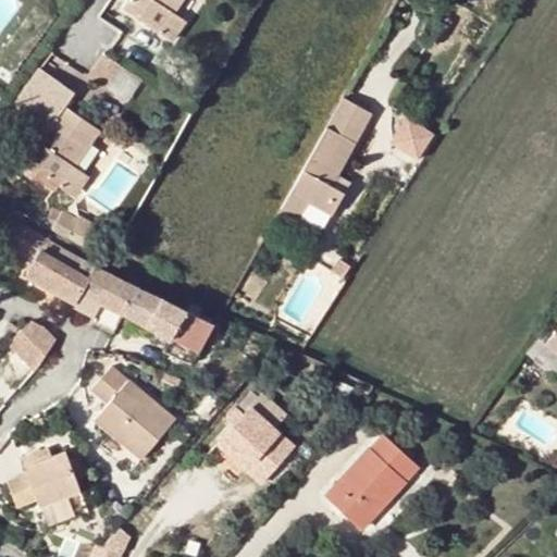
[(130,0),(124,8),(160,33),(173,12),(182,0),(130,0)]
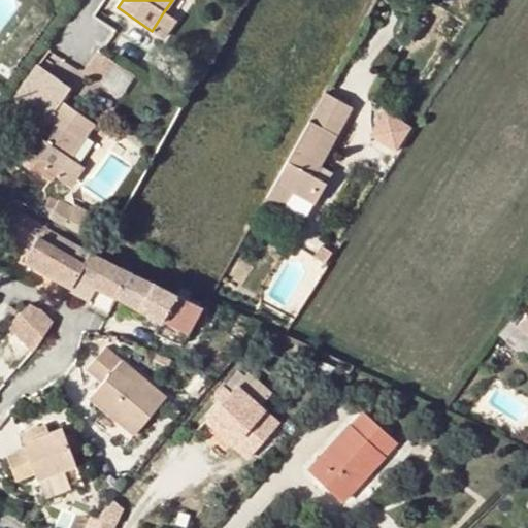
[(164,11),(152,31),(163,38),(175,20),(164,11)]
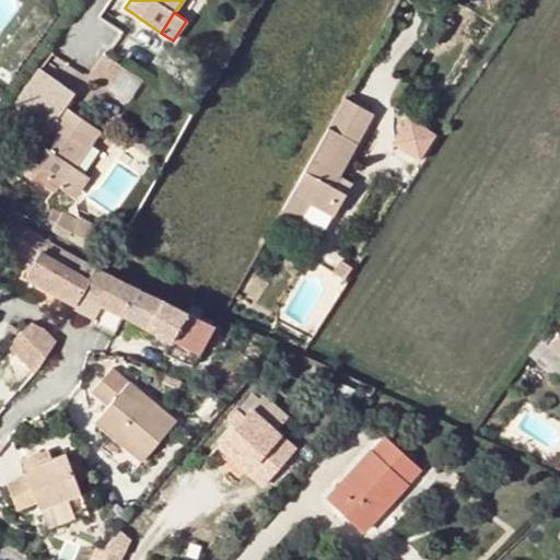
[(106,55),(90,77),(105,86),(121,63),(106,55)]
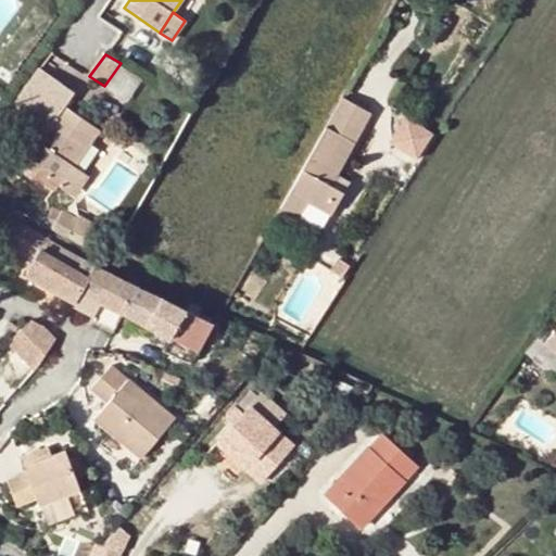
[(25,161),(61,186),(74,166),(99,129),(65,106),(74,91),(58,80),(33,117),(48,127),(25,161)]
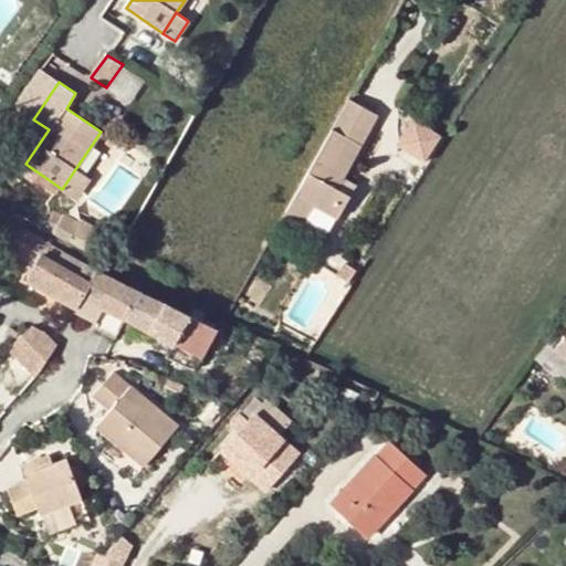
[(334,177),(339,179),(376,116),(347,100),(345,105),(285,211),(304,223),(314,206),(331,216),(343,194),(334,189),(329,186),(334,177)]
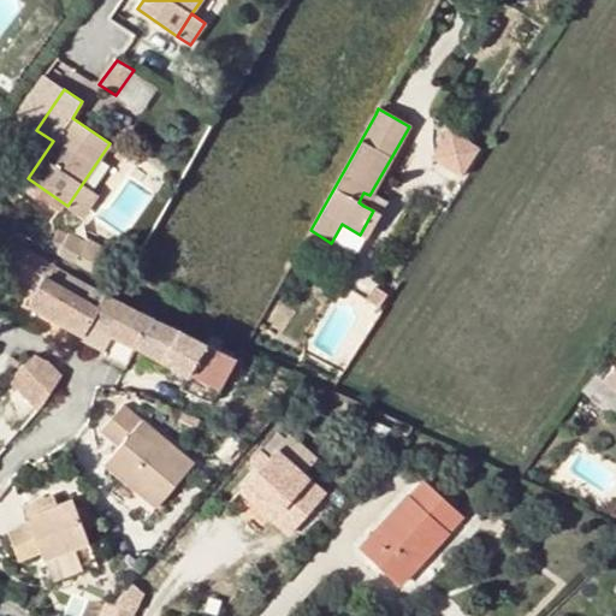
[(451,126),(437,159),(471,175),(485,142),(451,126)]
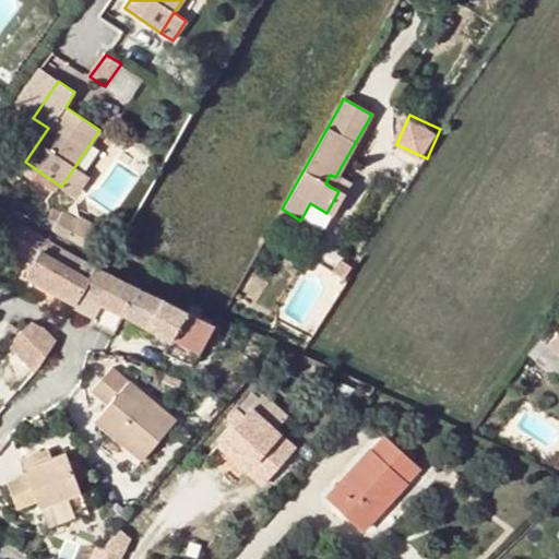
[(74,167),(61,187),(72,194),(85,175),(74,167)]
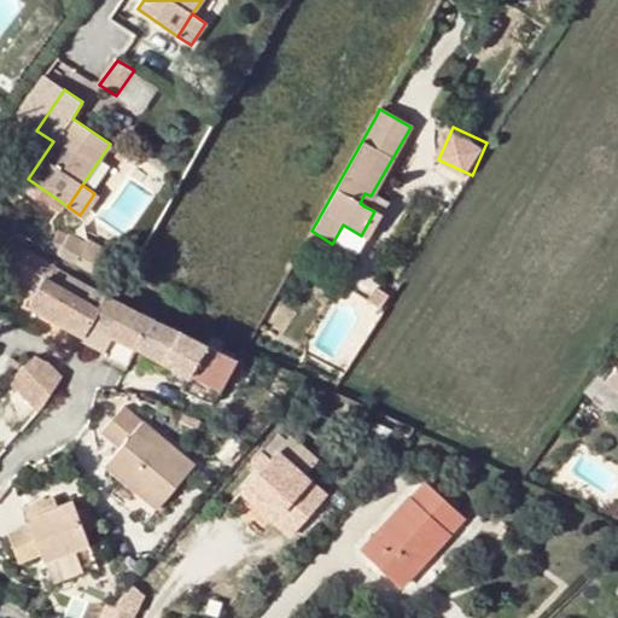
[(361,235),(343,225),(332,244),(350,254),(361,235)]
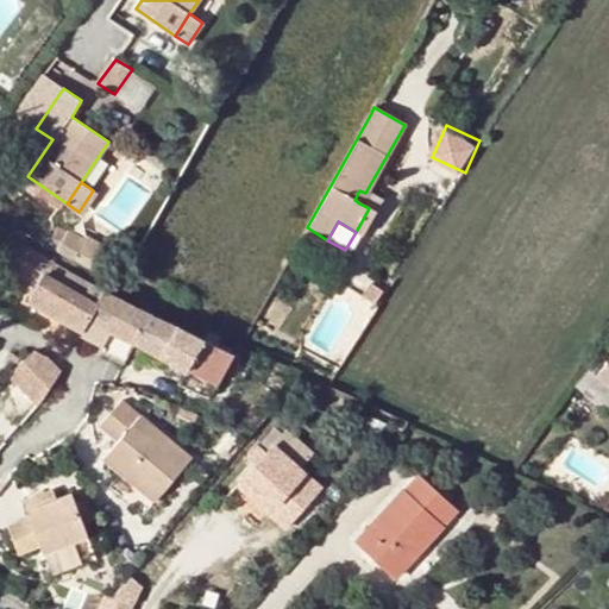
[(70,230),(58,251),(74,259),(87,238),(70,230)]
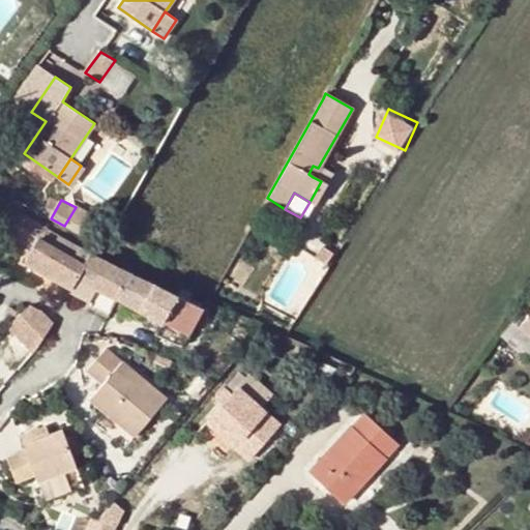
[(92,216),(76,207),(64,226),(76,232),(82,235),(92,216)]
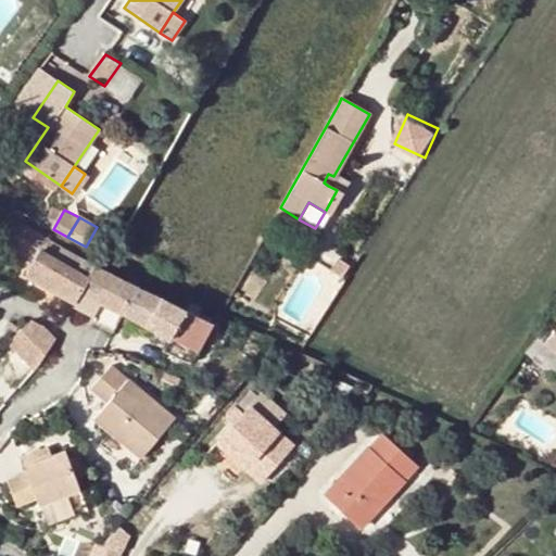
[(1,248),(32,265),(35,257),(42,245),(12,228),(1,248)]
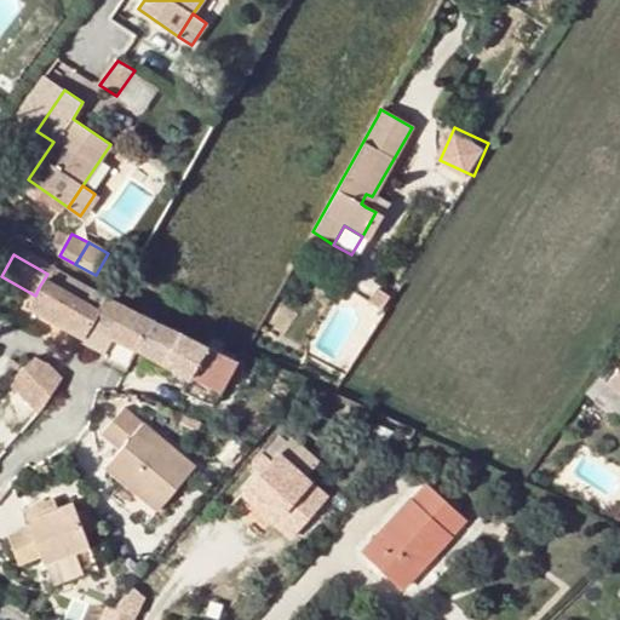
[(99,310),(87,302),(63,288),(69,276),(57,269),(51,267),(47,274),(39,287),(35,296),(33,299),(29,306),(82,338),(90,326),(99,310)]
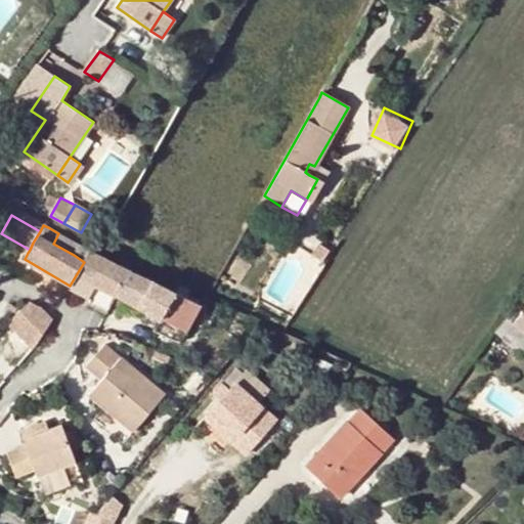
[(53,244),(74,255),(79,244),(66,236),(58,233),(53,244)]
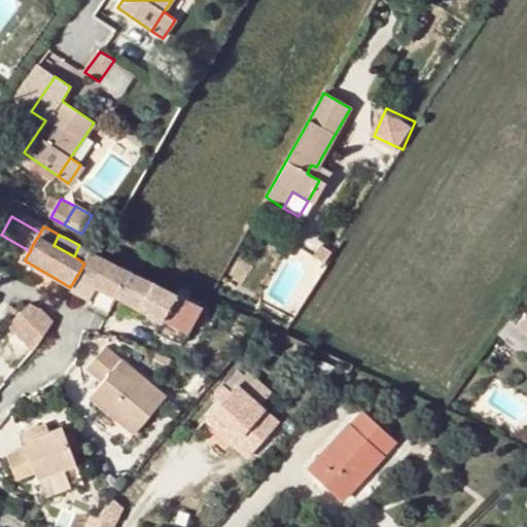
[(84,264),(91,252),(79,245),(74,256),(84,264)]
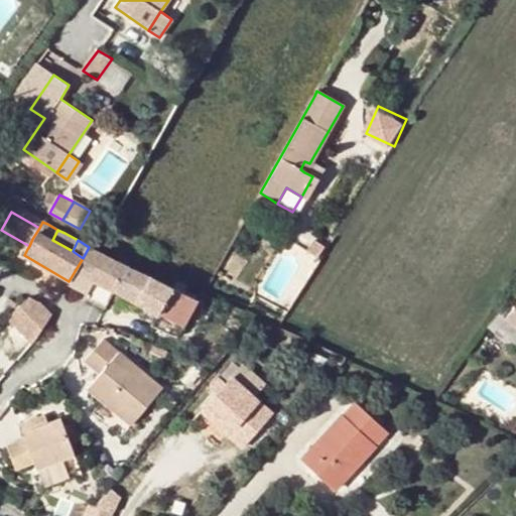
[(316,258),(324,247),(313,241),(307,252),(316,258)]
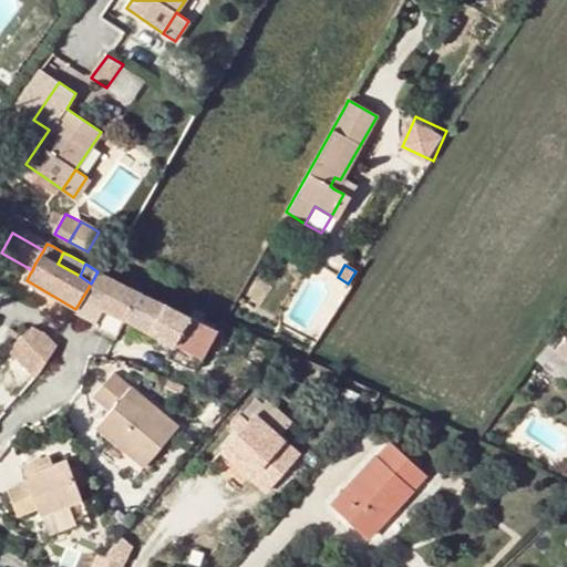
[(142,292),(98,271),(91,284),(82,298),(75,309),(74,311),(94,321),(91,328),(115,340),(122,328),(126,320),(142,292)]
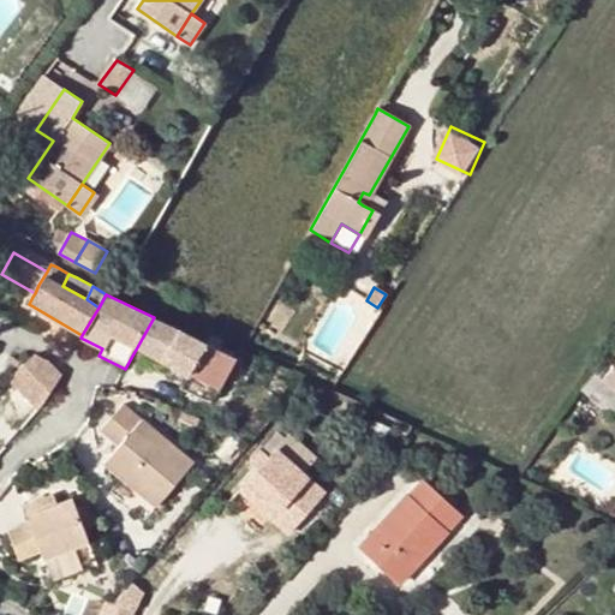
[(154,317),(137,347),(219,388),(236,357),(154,317)]
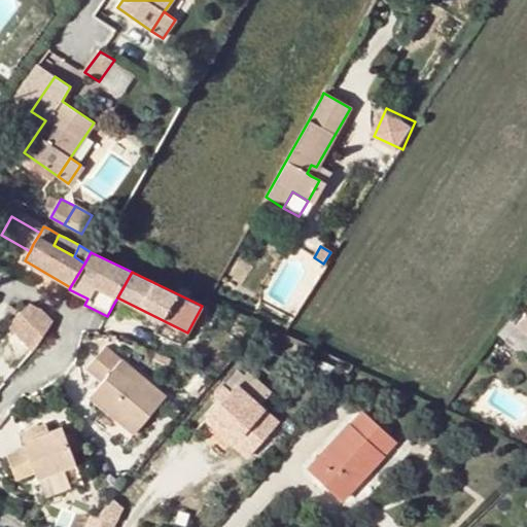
[(117,297),(113,305),(183,339),(187,332),(117,297)]
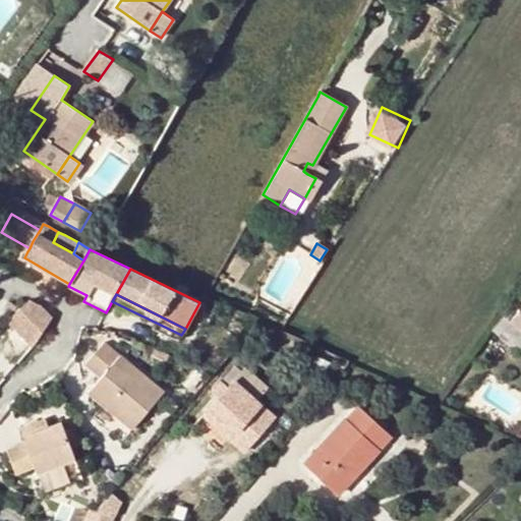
[(46,325),(49,319),(41,306),(29,300),(26,303),(20,308),(16,312),(8,322),(32,348),(46,325)]
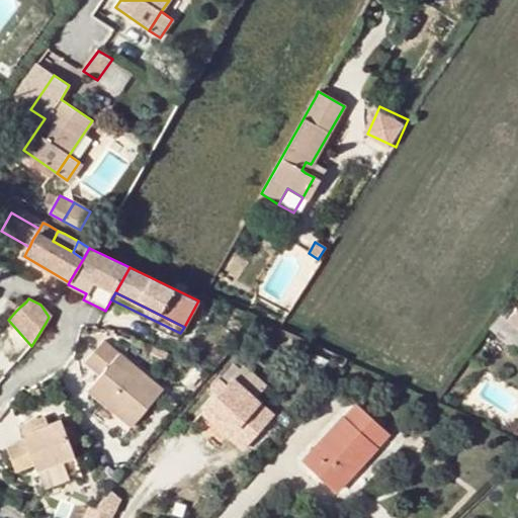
[(20,307),(10,301),(8,307),(16,311),(20,307)]
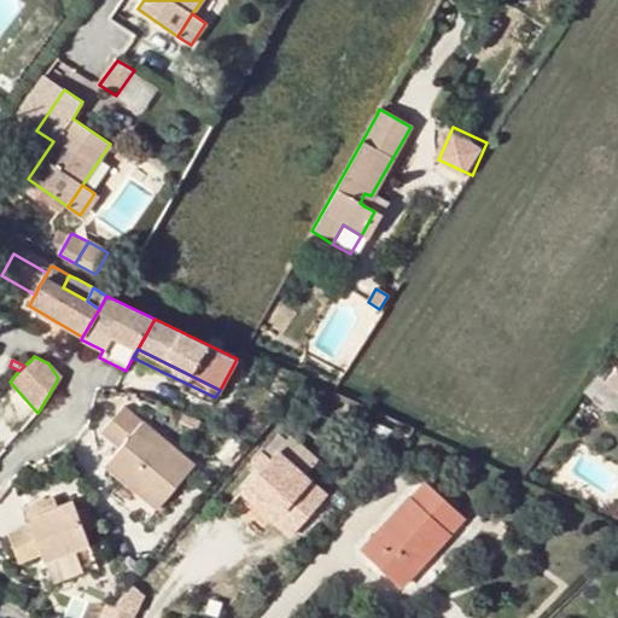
[(617,365),(604,383),(617,392),(617,365)]
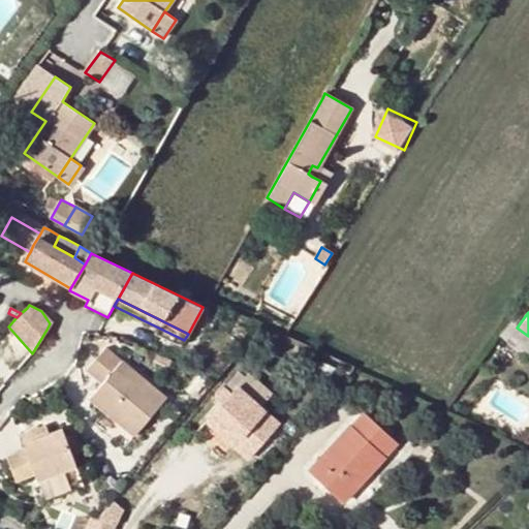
[(528,336),(517,328),(509,337),(528,351),(528,336)]
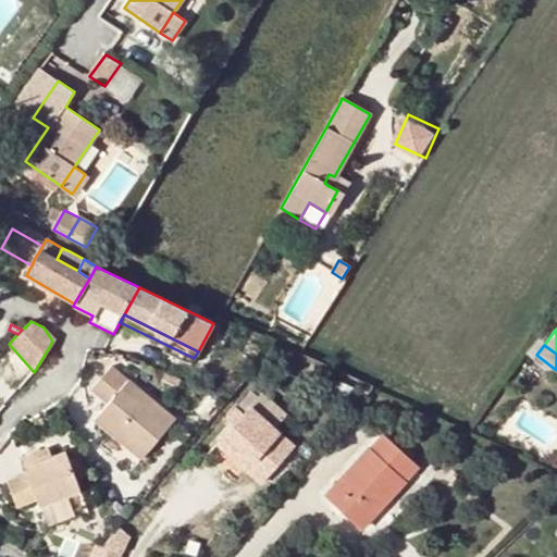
[(114,425),(109,432),(141,459),(174,419),(111,366),(108,370),(121,412),(114,425)]
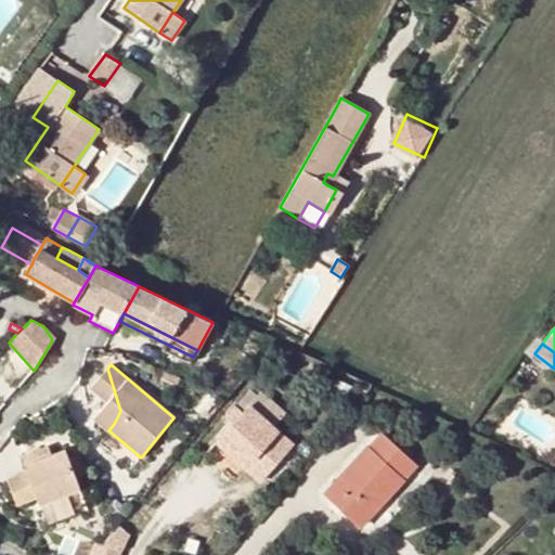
[(93,418),(108,430),(114,424),(120,411),(107,369),(90,389),(106,403),(93,418)]
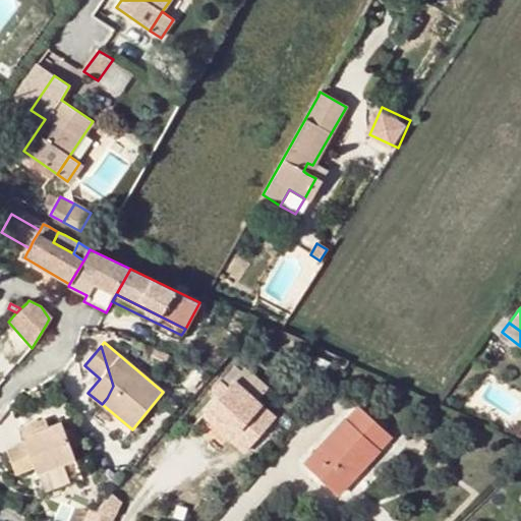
[(170,354),(154,346),(151,351),(167,359),(170,354)]
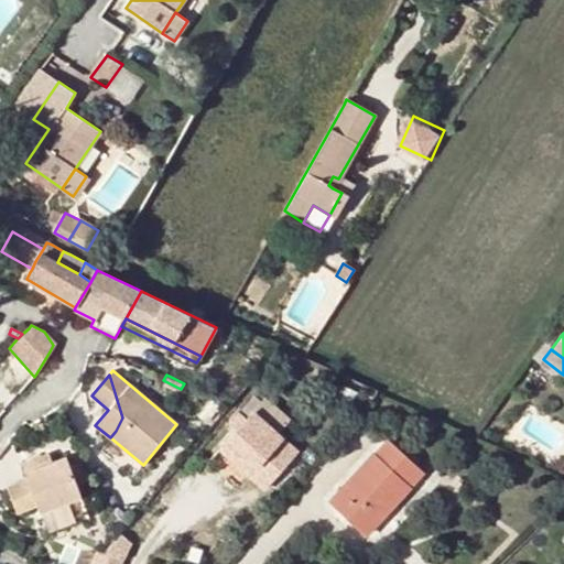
[(264,397),(252,412),(278,434),(291,419),(264,397)]
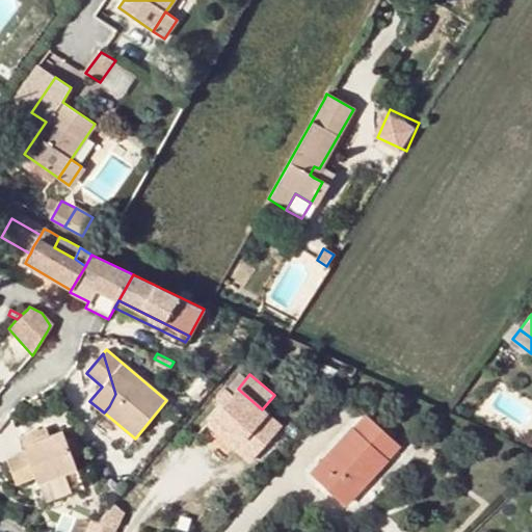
[(216,399),(223,406),(234,394),(227,388),(216,399)]
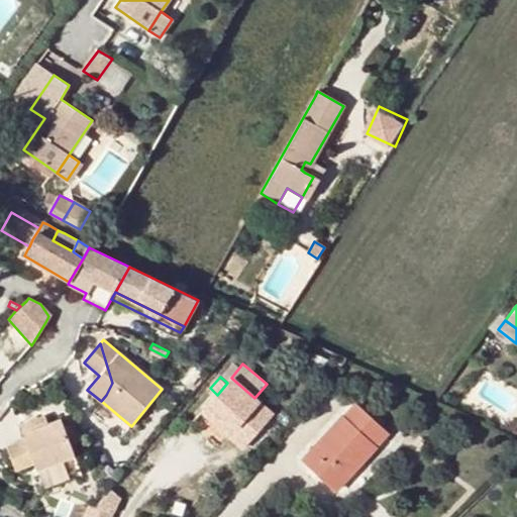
[(272,413),(254,398),(231,378),(227,383),(217,395),(202,412),(243,448),(272,413)]
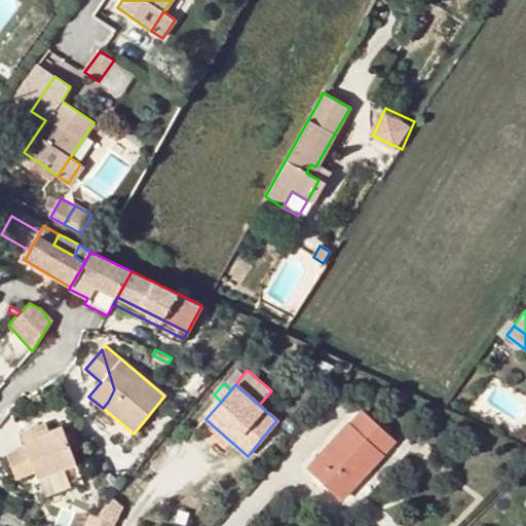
[(361,411),(308,468),(342,498),(393,442),(386,436),(368,417),(361,411)]
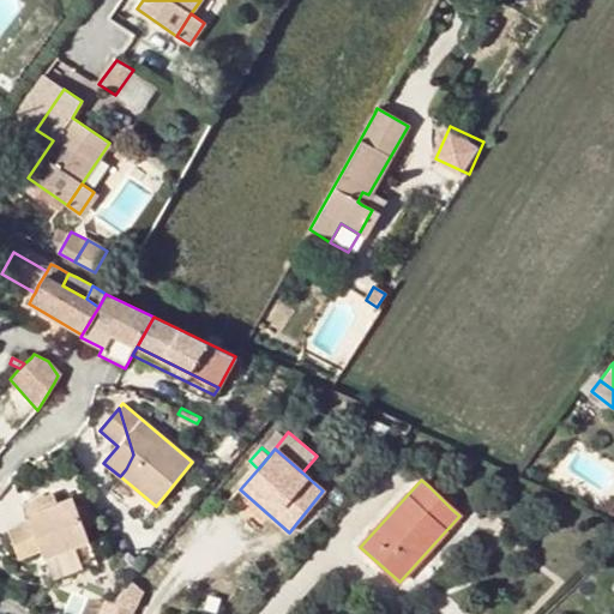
[(434,481),(429,487),(451,509),(457,503),(434,481)]
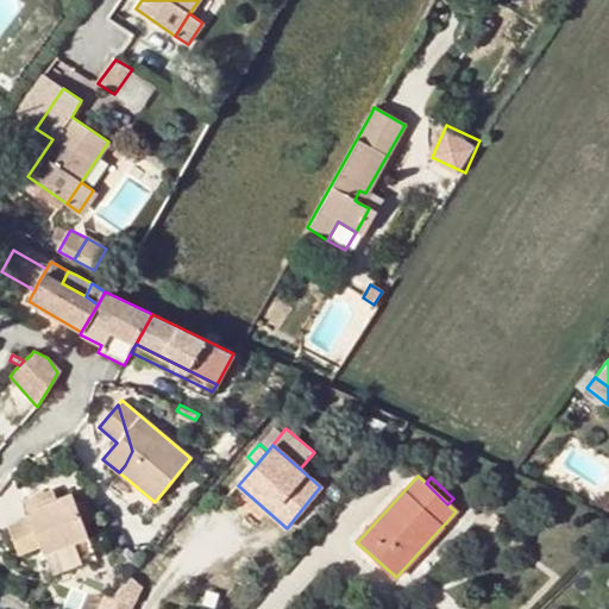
[(50,501),(46,490),(25,498),(31,516),(8,525),(20,554),(43,546),(45,553),(88,538),(70,493),(56,498),(50,501)]
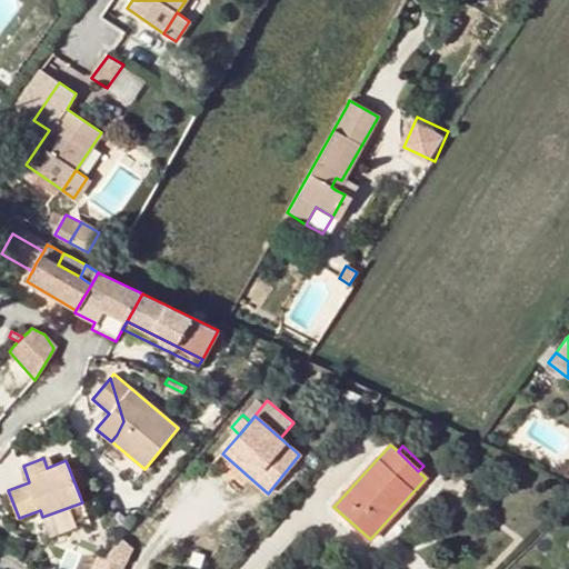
[(121,568),(122,568),(106,559),(97,556),(91,568),(121,568)]
